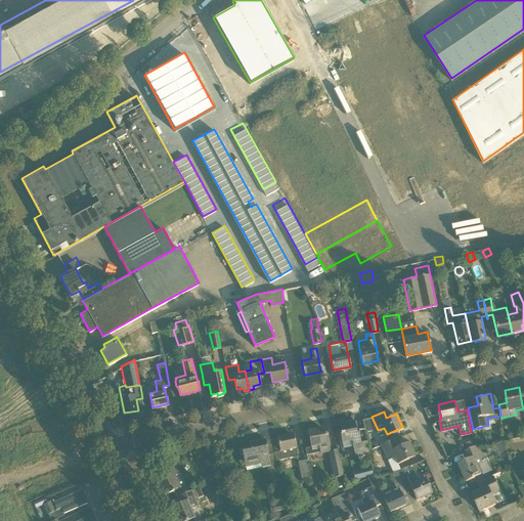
[(364,430),(372,428),(369,417),(362,418),(364,427),(364,430)]
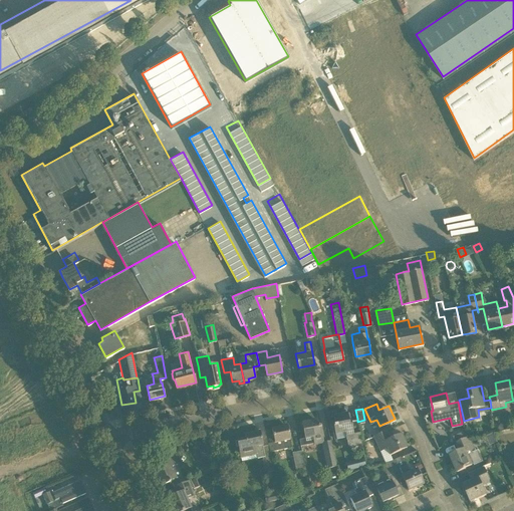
[(362,443),(360,436),(357,422),(357,419),(348,421),(346,412),(333,415),(335,423),(331,424),(333,434),(345,431),(348,445),(351,446),(354,446),(354,445),(362,443)]
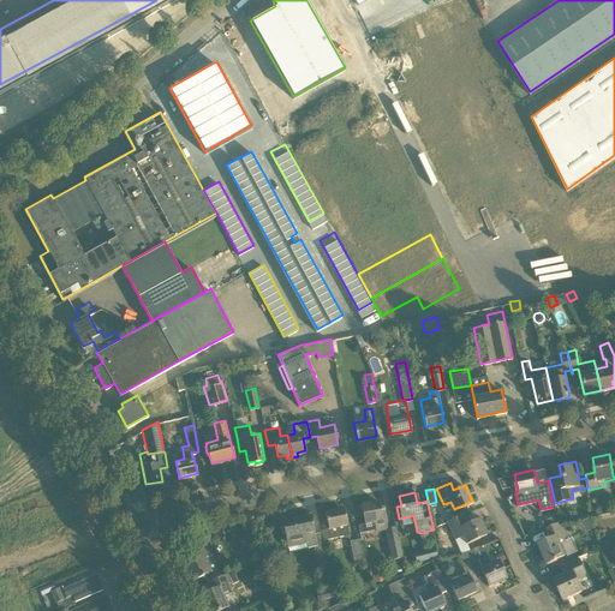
[(362,503),(365,521),(358,523),(360,531),(376,528),(387,527),(383,507),(380,508),(378,499),(362,503)]
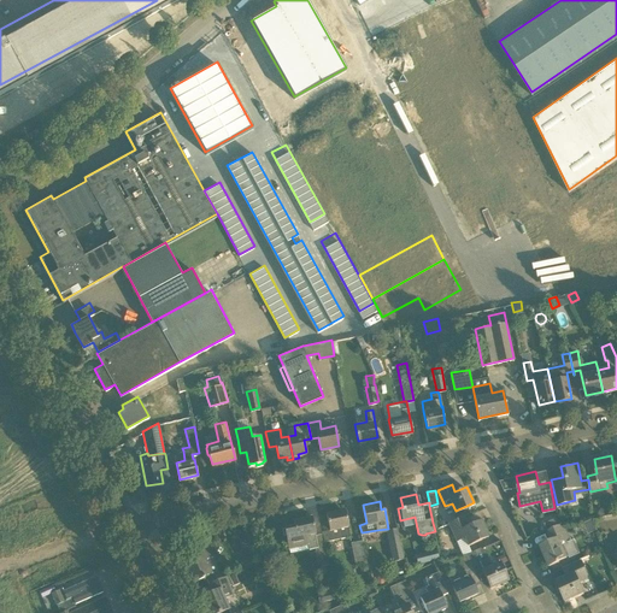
[(603,504),(594,505),(595,514),(605,513),(603,504)]
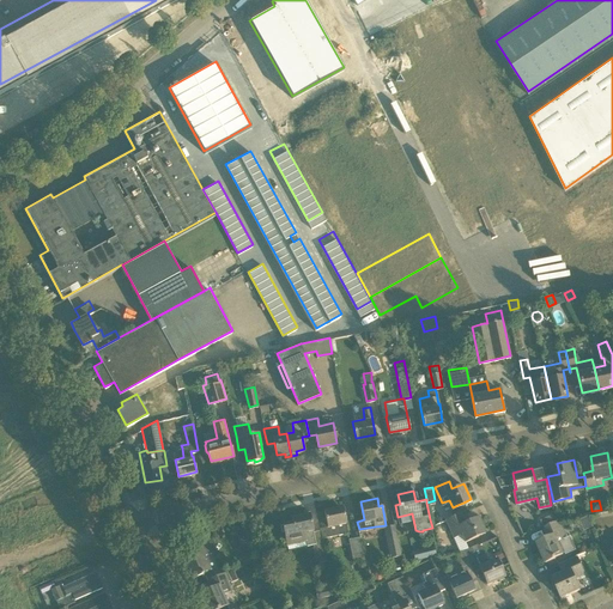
[(325,509),(327,524),(320,527),(322,536),(347,531),(345,522),(346,522),(343,505),(325,509)]
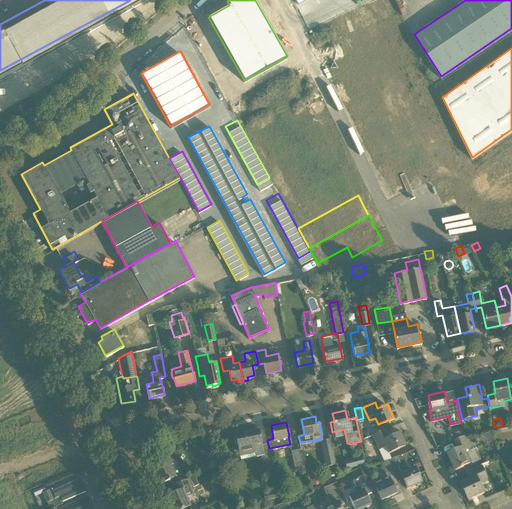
[(389,436),(385,427),(372,433),(379,447),(385,444),(388,451),(405,444),(399,431),(389,436)]
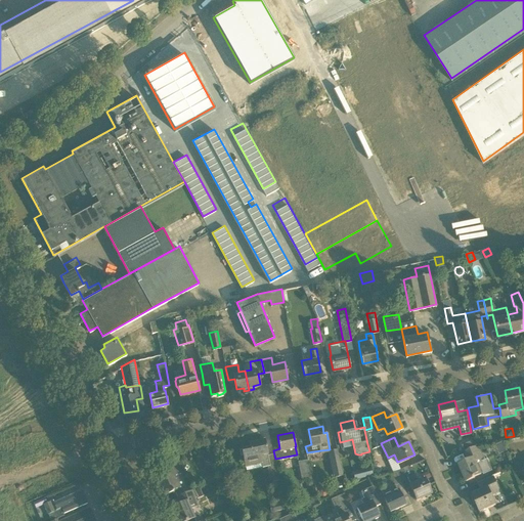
[(269,460),(267,453),(267,451),(264,438),(249,441),(251,448),(243,449),(246,465),(269,460)]
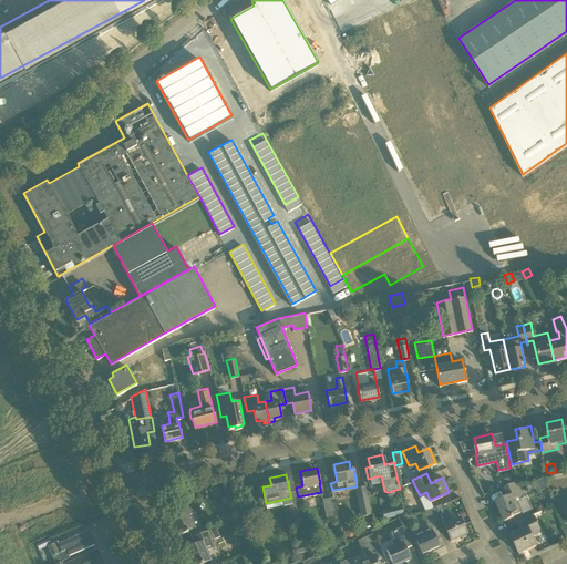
[(523,493),(517,481),(513,481),(503,485),(506,495),(496,500),(504,519),(514,514),(513,514),(521,511),(515,496),(523,493)]
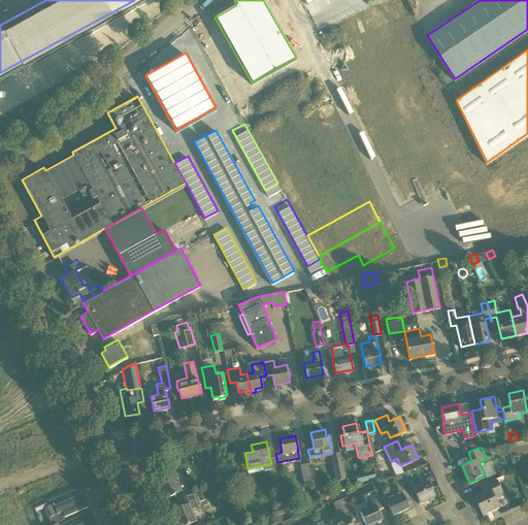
[(345,478),(340,454),(331,456),(335,480),(345,478)]
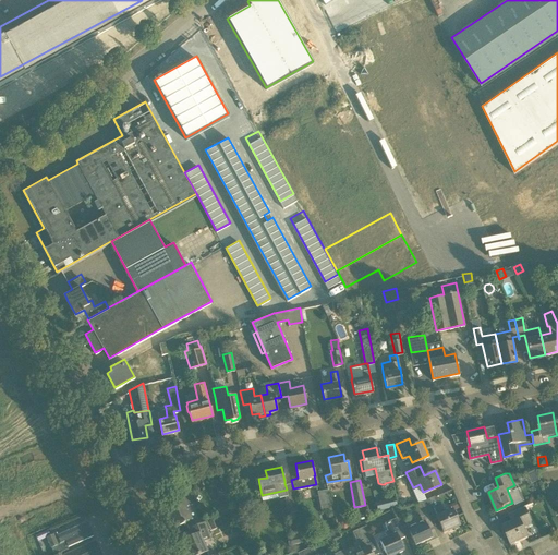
[(327,487),(317,490),(322,510),(331,508),(327,487)]
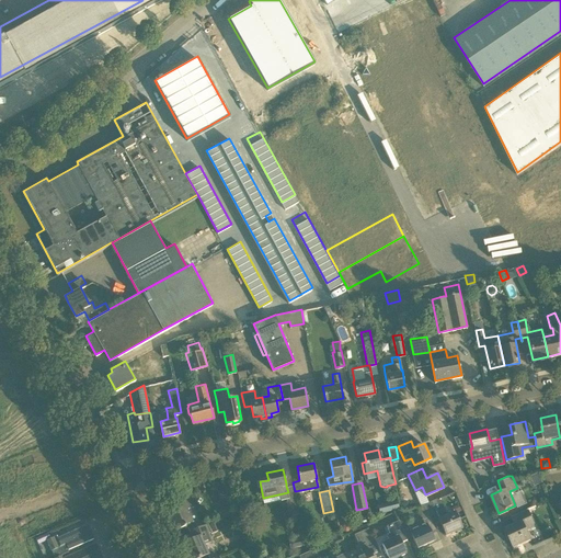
[(190,492),(176,498),(179,504),(171,509),(173,514),(171,515),(176,528),(185,524),(185,523),(192,520),(186,508),(194,504),(190,492)]
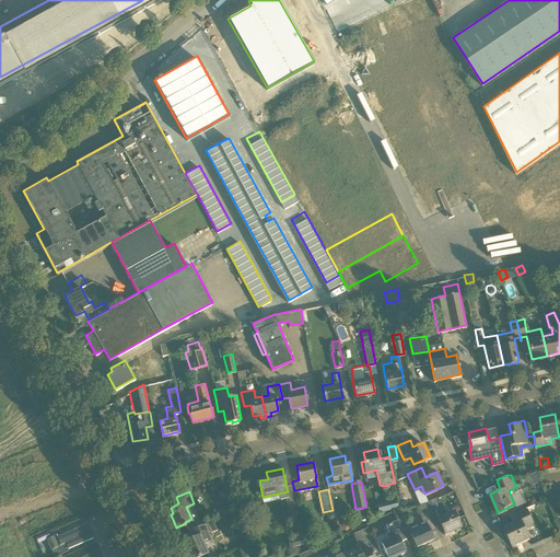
[(289,513),(294,512),(295,518),(300,517),(299,511),(295,496),(286,498),(289,513)]
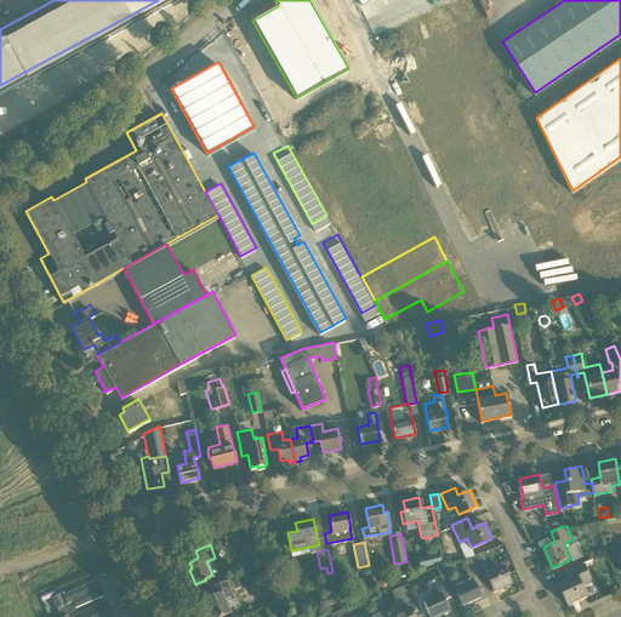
[(490,559),(488,560),(483,549),(473,553),(469,555),(478,572),(484,570),(494,590),(511,582),(503,565),(495,569),(490,559)]
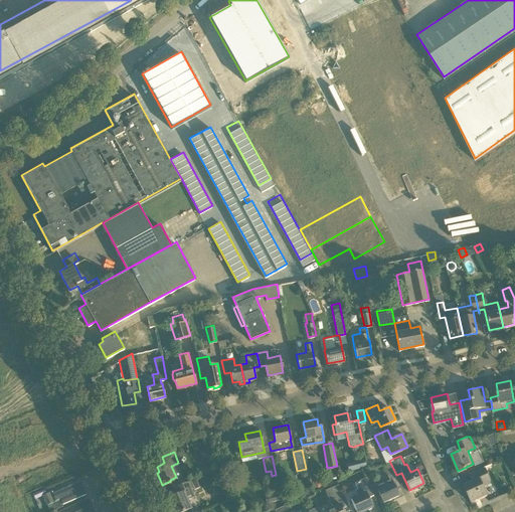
[(399,484),(396,475),(389,461),(386,462),(383,464),(388,475),(376,480),(376,481),(374,482),(375,483),(370,486),(373,493),(378,490),(383,501),(398,494),(394,486),(399,484)]
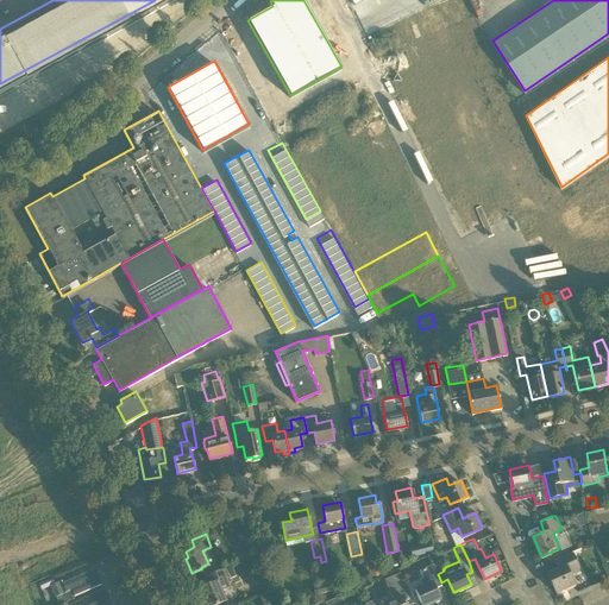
[(548,572),(558,592),(576,584),(571,573),(581,568),(573,552),(556,559),(559,567),(548,572)]
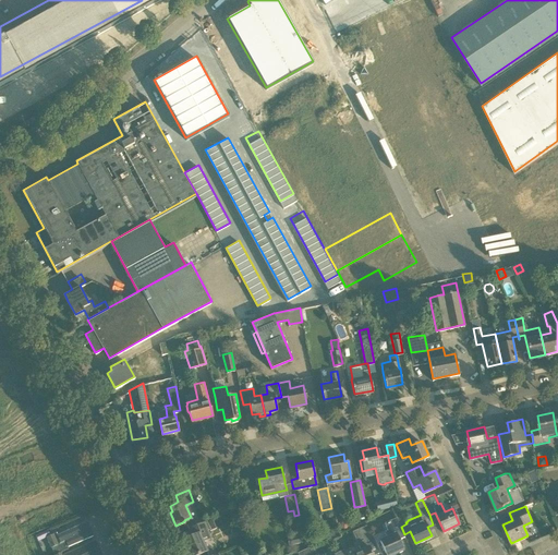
[(402,513),(396,516),(399,521),(401,527),(407,523),(405,522),(402,513)]
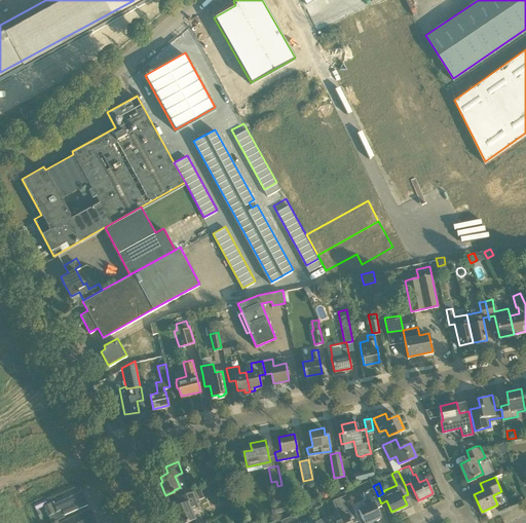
[(199,486),(192,490),(178,496),(181,503),(171,508),(177,522),(182,522),(195,518),(191,508),(199,505),(196,497),(197,497),(197,498),(203,495),(199,486)]
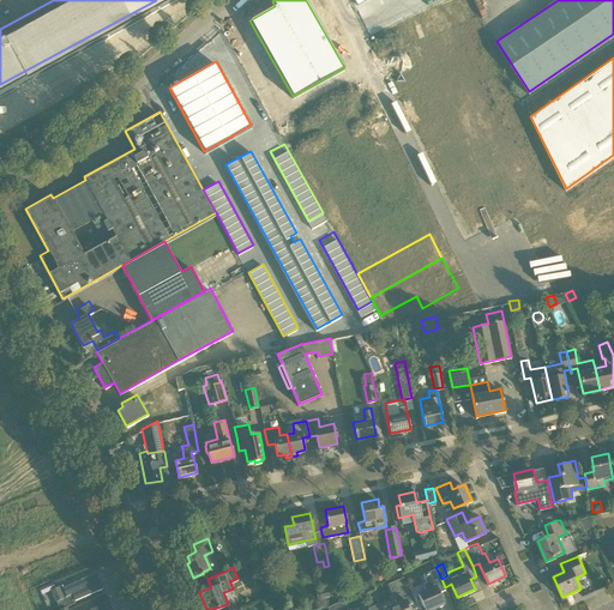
[(441,579),(435,567),(422,573),(426,579),(429,587),(419,592),(426,609),(427,609),(444,603),(438,591),(445,589),(445,587),(441,579)]
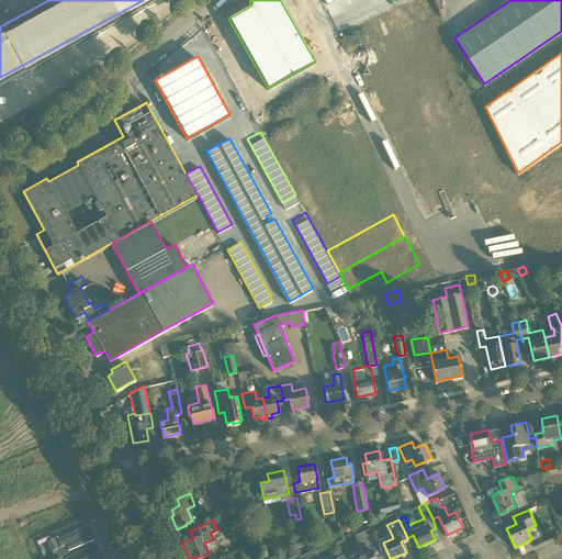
[(56,537),(59,546),(65,544),(67,548),(93,537),(88,523),(56,537)]
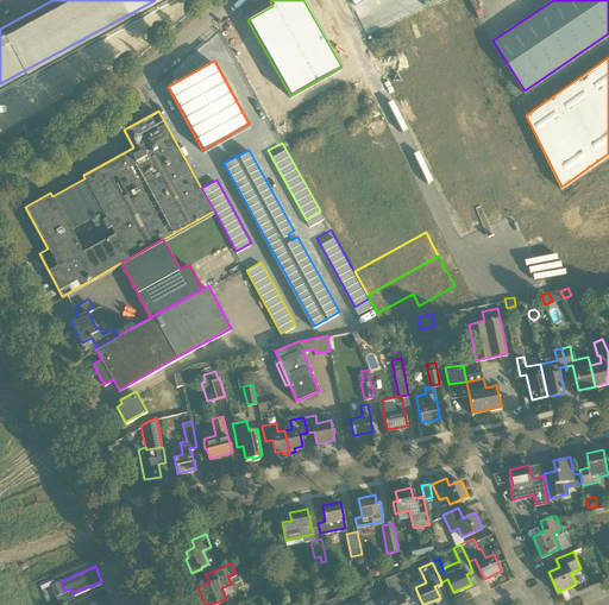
[(390,588),(394,598),(384,602),(385,604),(407,604),(402,594),(401,591),(407,588),(400,571),(399,571),(391,574),(396,586),(390,588)]
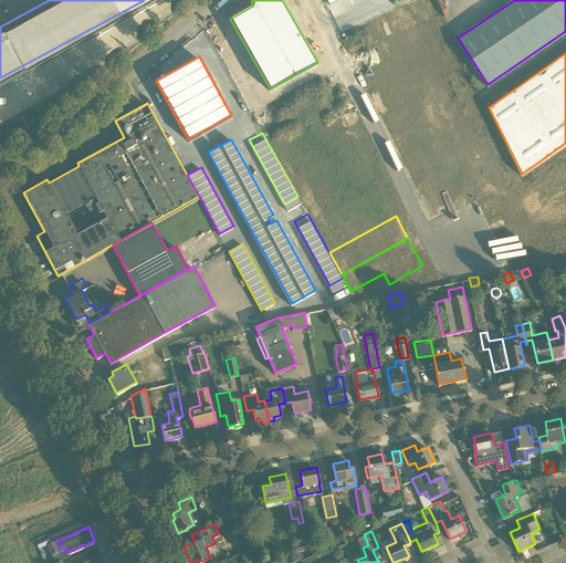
[(59,551),(54,540),(48,542),(52,553),(59,551)]
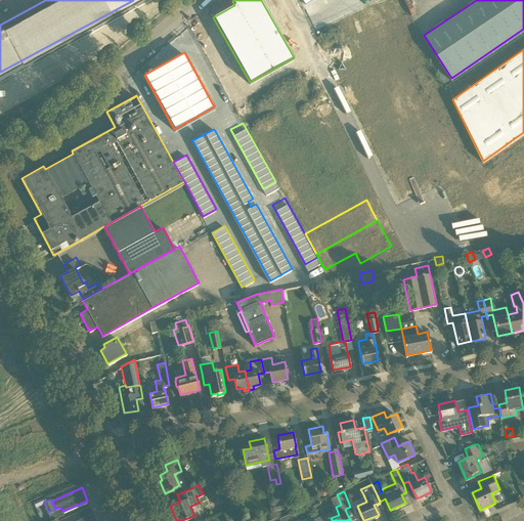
[(316,500),(308,503),(310,509),(313,508),(318,506),(316,500)]
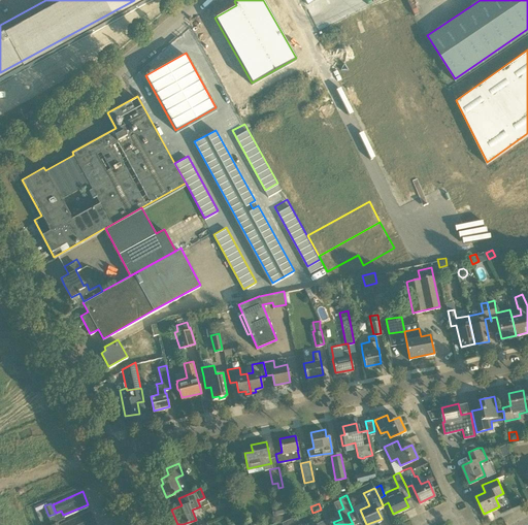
[(285,504),(271,506),(273,514),(286,512),(285,504)]
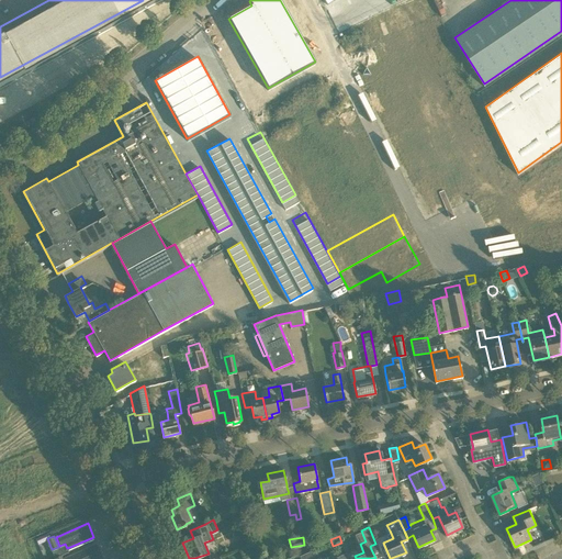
[(63,556),(64,558),(97,558),(102,557),(96,541),(63,556)]
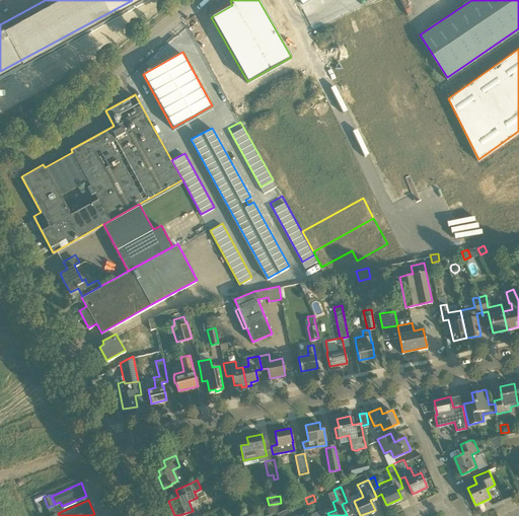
[(291,515),(288,507),(276,512),(278,515),(291,515)]
